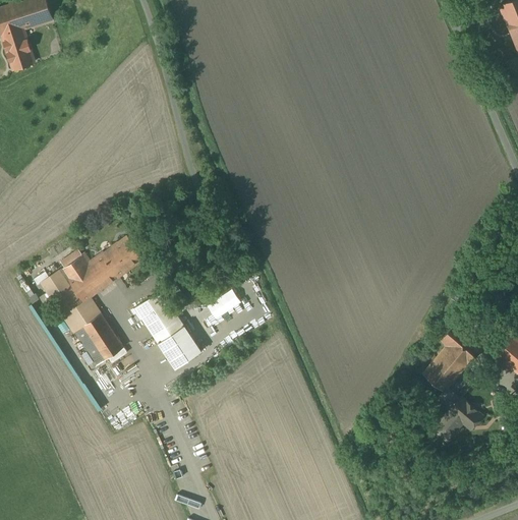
[(25,27),(26,31),(56,20),(49,0),(21,0),(0,7),(0,16),(5,35),(25,27)]
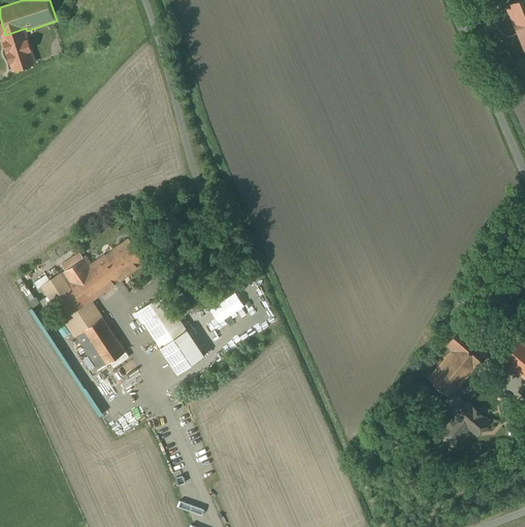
[(524,0),(522,0),(509,5),(523,39),(524,38),(524,0)]
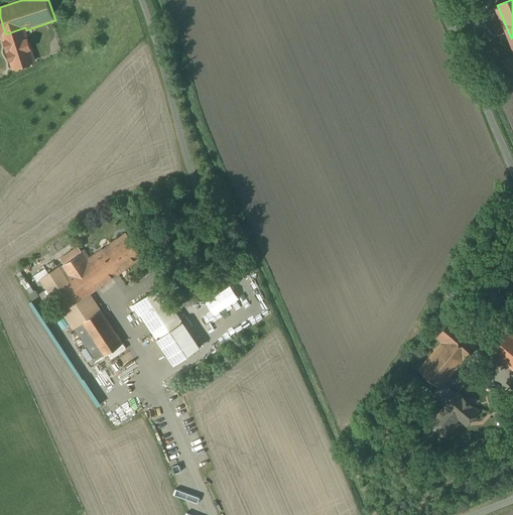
[(25,27),(5,34),(16,69),(36,62),(26,30),(25,27)]
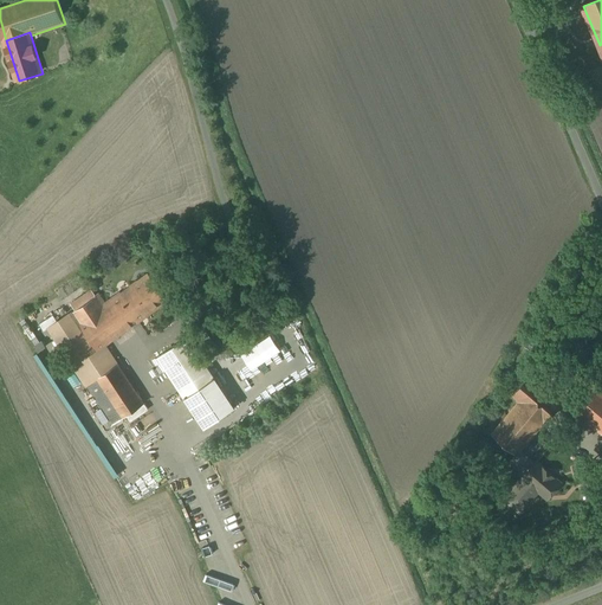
[(123,297),(142,321),(164,306),(147,281),(123,297)]
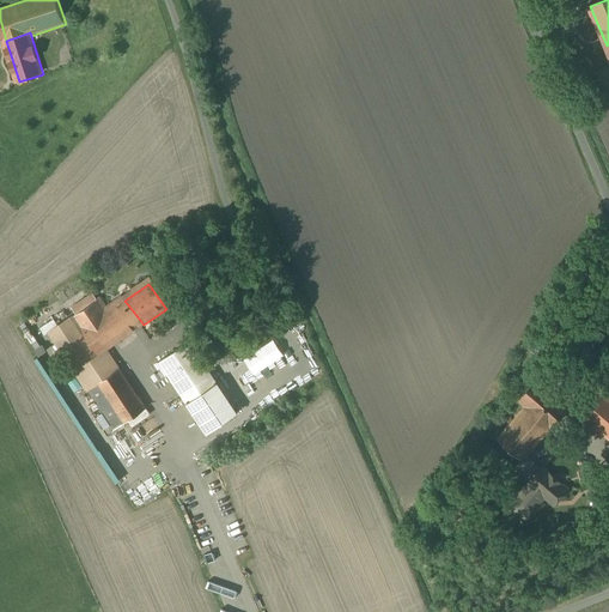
[(144,325),(125,301),(99,319),(89,304),(47,334),(114,431),(145,410),(104,352),(144,325)]
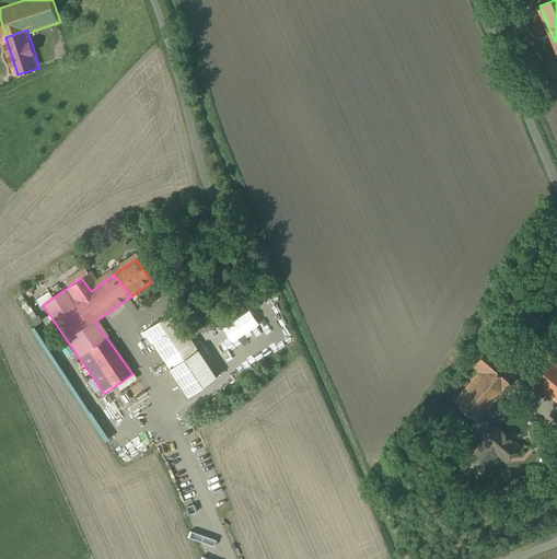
[(216,379),(172,314),(143,333),(187,397),(216,379)]
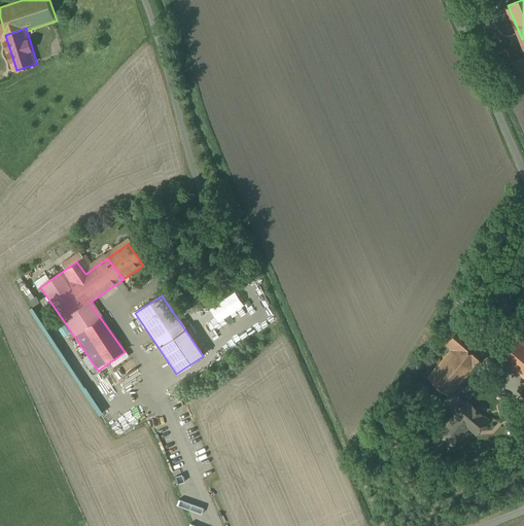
[(447,401),(460,413),(468,405),(456,393),(493,350),(464,326),(448,346),(454,351),(430,379),(452,396),(447,401)]
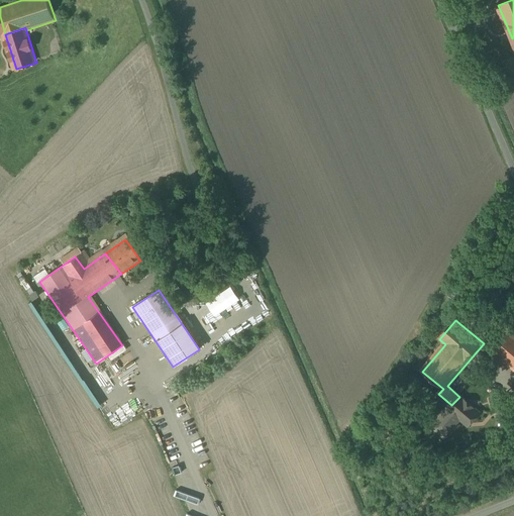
[(513,335),(512,334),(496,352),(513,367),(513,335)]
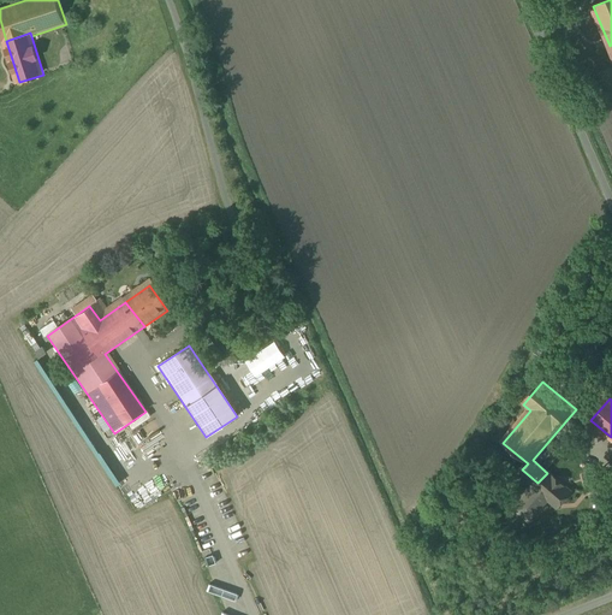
[(548,471),(547,473),(538,483),(516,508),(533,521),(551,500),(560,507),(574,491),(548,471)]
